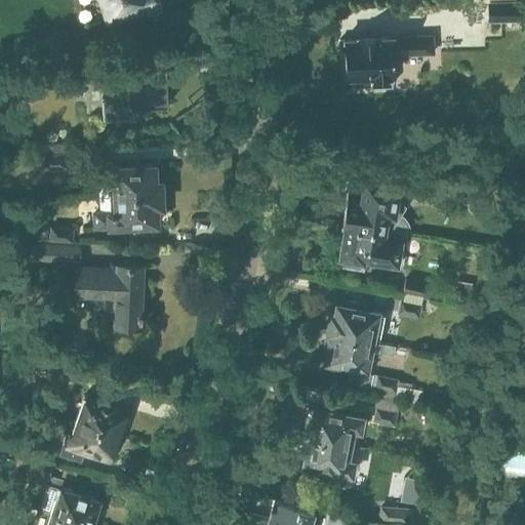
[(99,0),(107,18),(144,5),(146,10),(152,13),(160,10),(163,4),(161,0),(99,0)]
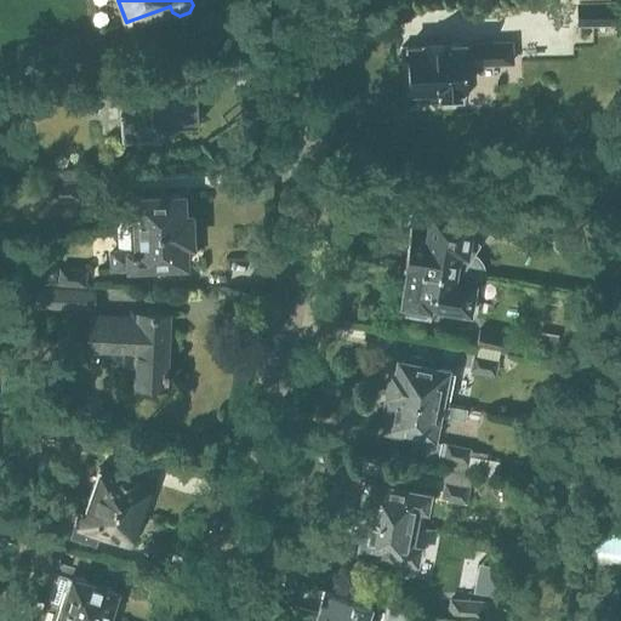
[(616,1),(577,1),(579,24),(617,24),(616,1)]
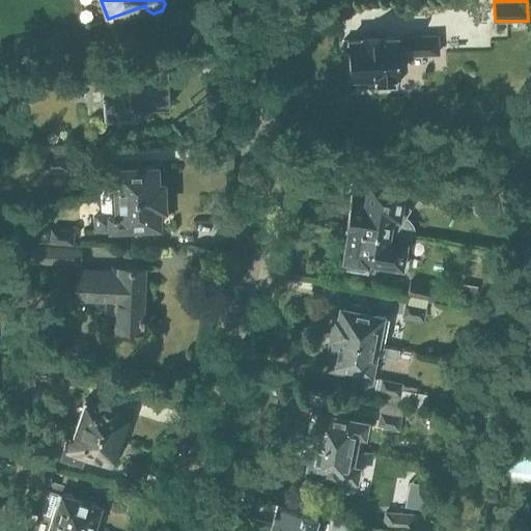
[(343,39),(344,57),(348,58),(350,88),(397,86),(396,79),(397,79),(397,77),(399,77),(398,56),(440,54),(439,35),(384,38),(384,35),(362,36),(363,38),(343,39)]
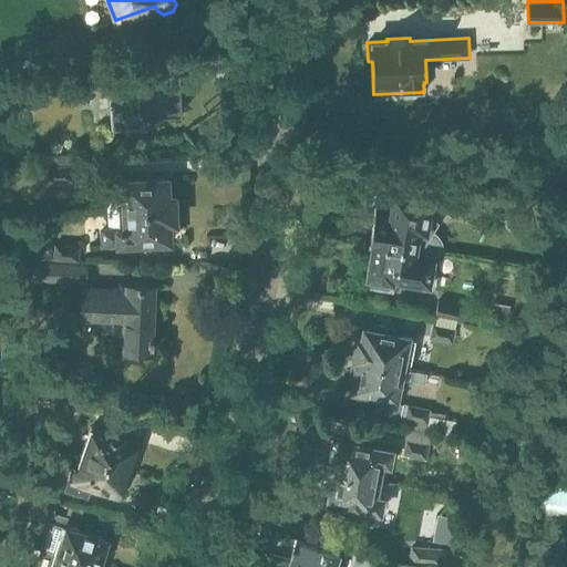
[(136,72),(137,79),(110,80),(112,127),(144,126),(143,114),(182,113),(179,70),(136,72)]
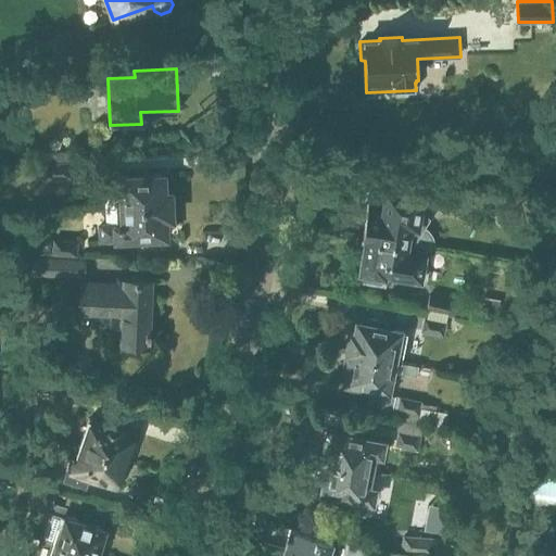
[(26,164),(26,178),(47,178),(71,178),(71,162),(26,164)]
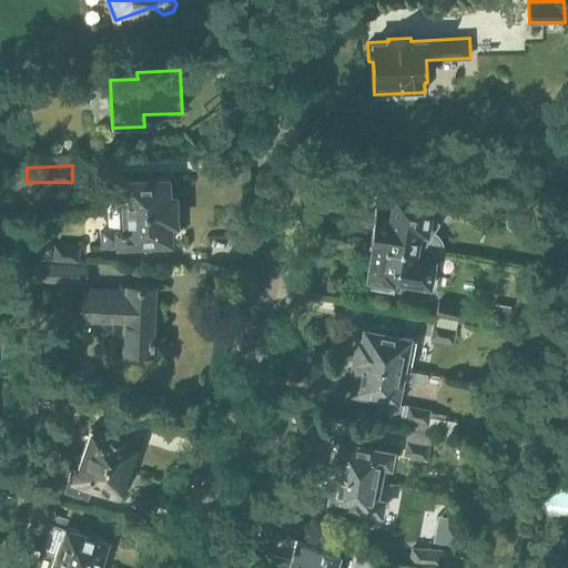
[(98,181),(98,199),(120,198),(121,212),(175,210),(175,195),(169,195),(168,178),(98,181)]
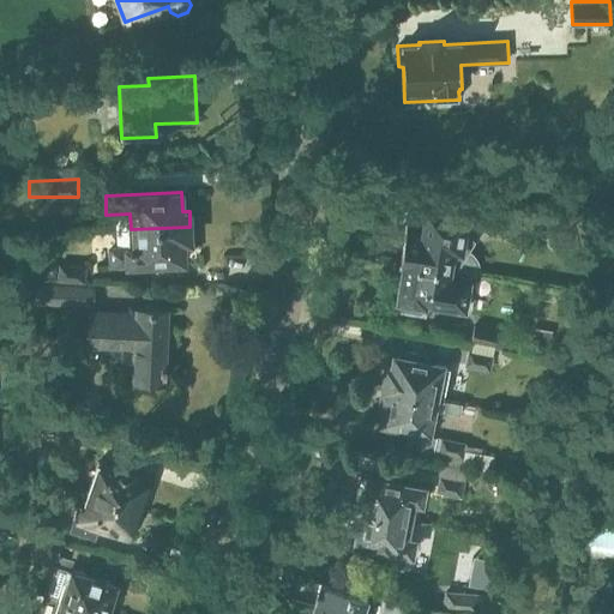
[(407,228),(401,263),(471,275),(480,276),(480,270),(480,266),(480,263),(479,260),(477,257),(475,254),(474,253),(469,250),(476,240),(475,239),(461,236),(464,217),(427,211),(423,230),(407,228)]
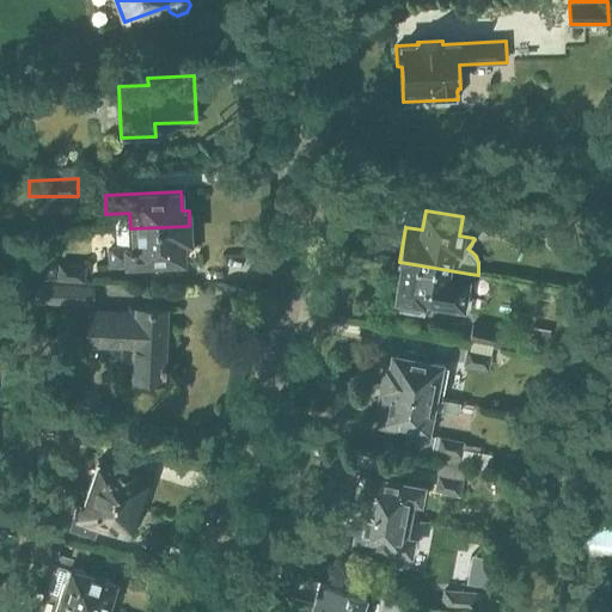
[(130,228),(132,244),(108,245),(108,264),(184,261),(183,242),(190,240),(189,226),(130,228)]
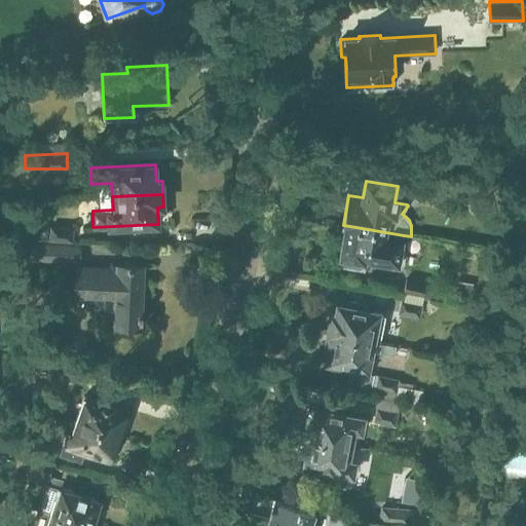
[(343,225),(343,226),(347,227),(340,266),(362,269),(364,258),(383,261),(383,262),(396,264),(397,264),(398,264),(400,263),(401,262),(401,261),(402,261),(402,260),(402,259),(405,242),(403,242),(404,235),(343,225)]
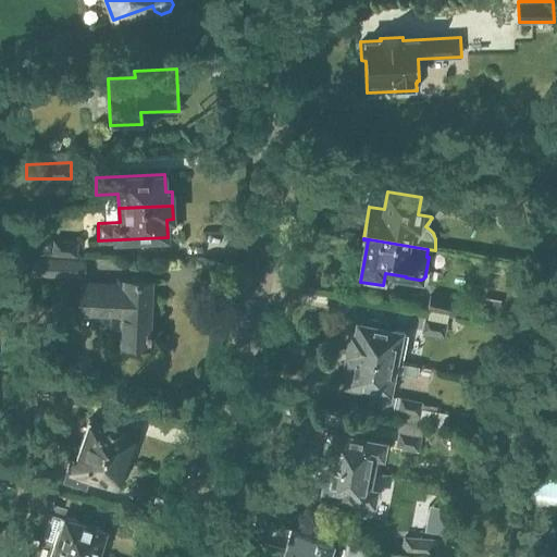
[(52,256),(77,257),(78,242),(53,239),(52,256)]
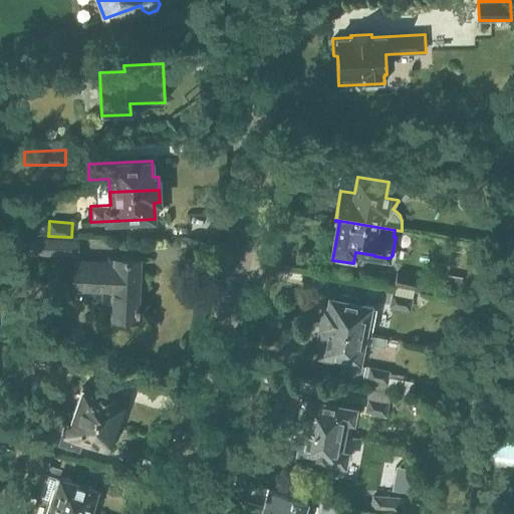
[(18,254),(78,257),(78,239),(19,237),(18,254)]
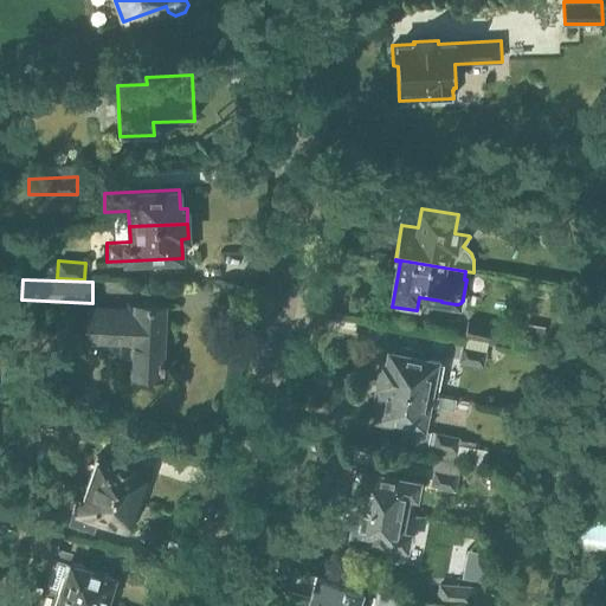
[(128,343),(131,345),(130,375),(161,376),(163,307),(133,305),(133,307),(88,304),(85,342),(100,343),(100,341),(107,341),(107,343),(120,343),(120,342),(128,342),(128,343)]
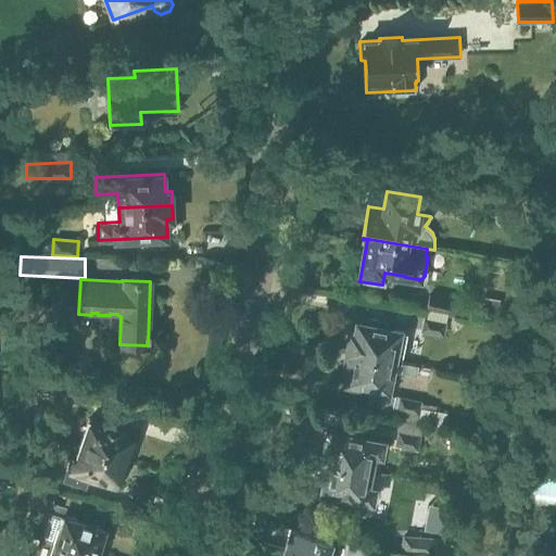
[(427,310),(447,313),(447,315),(462,318),(463,313),(455,311),(456,303),(450,302),(451,299),(430,294),(427,310)]
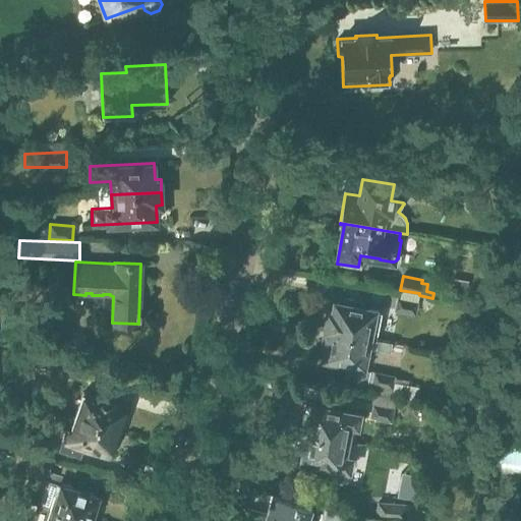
[(395,310),(415,315),(418,302),(398,298),(395,310)]
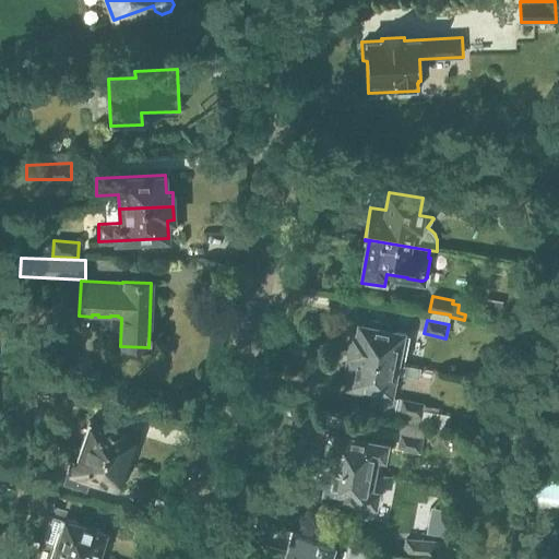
[(357,336),(353,335),(349,353),(405,364),(409,334),(359,324),(357,336)]
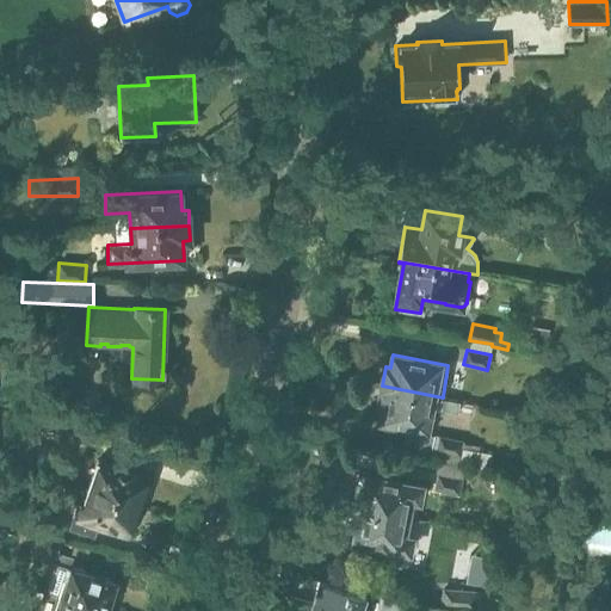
[(386,430),(389,430),(392,431),(394,431),(399,431),(401,429),(402,424),(430,430),(433,413),(440,414),(445,411),(458,413),(461,402),(443,399),(443,397),(382,386),(381,387),(386,388),(380,419),(384,420),(383,426),(386,430)]
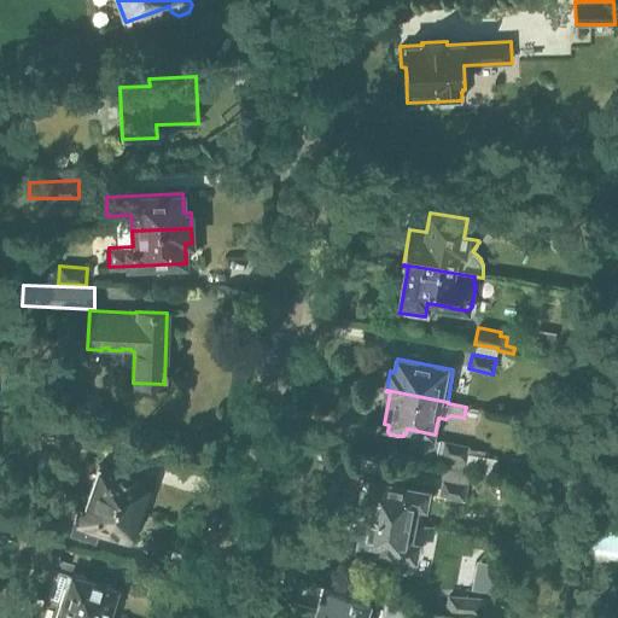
[(443,467),(443,465),(471,471),(494,476),(497,459),(484,456),(485,450),(468,448),(470,445),(412,433),(407,460),(443,467)]
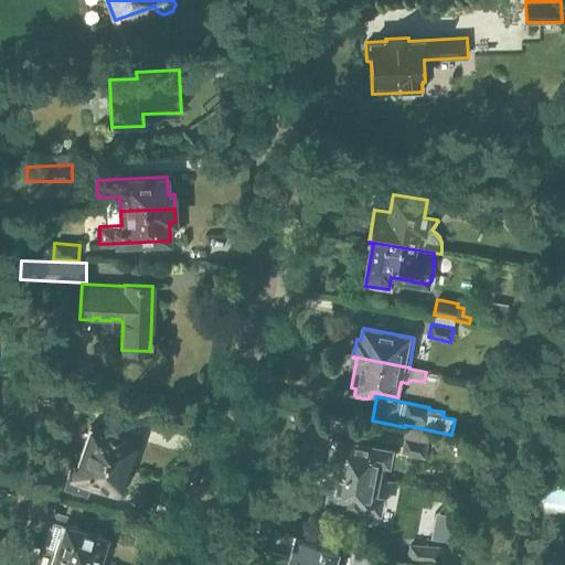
[(136,439),(89,425),(81,451),(127,466),(136,439)]
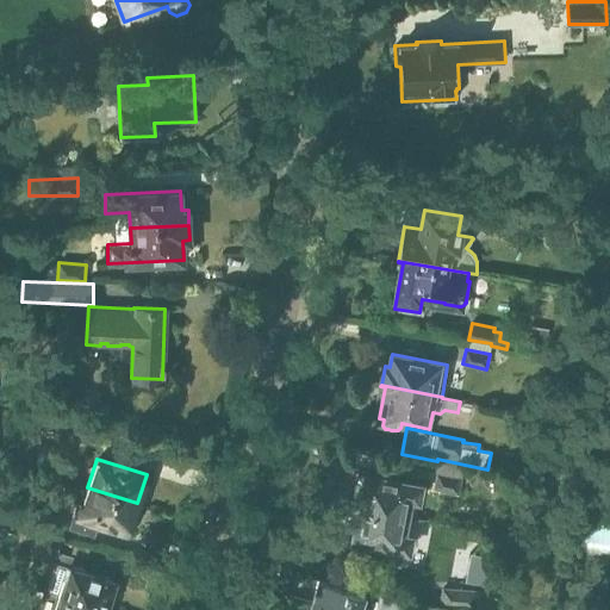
[(435,472),(436,473),(433,489),(459,495),(465,465),(437,459),(437,461),(435,472)]
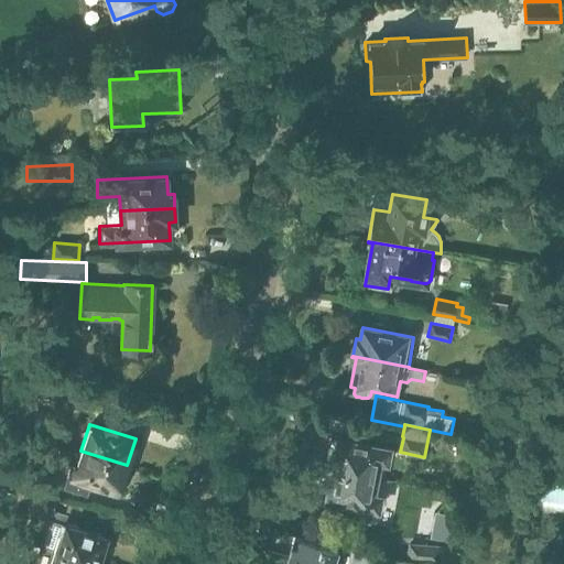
[(335,453),(332,452),(328,468),(376,477),(379,459),(387,461),(389,448),(362,443),(364,438),(356,437),(355,442),(338,438),(335,453)]
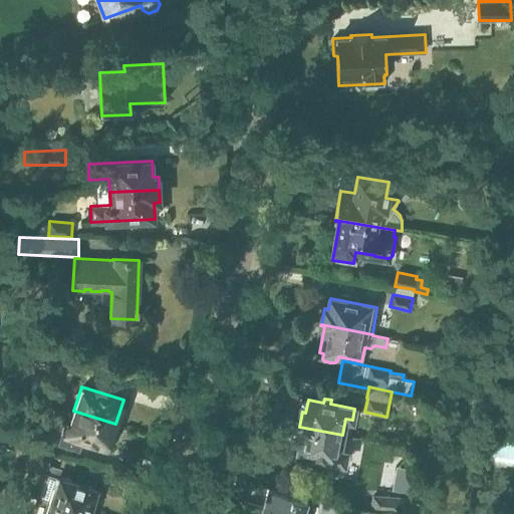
[(115,424),(73,411),(69,424),(67,423),(62,436),(66,438),(67,436),(107,449),(115,424)]
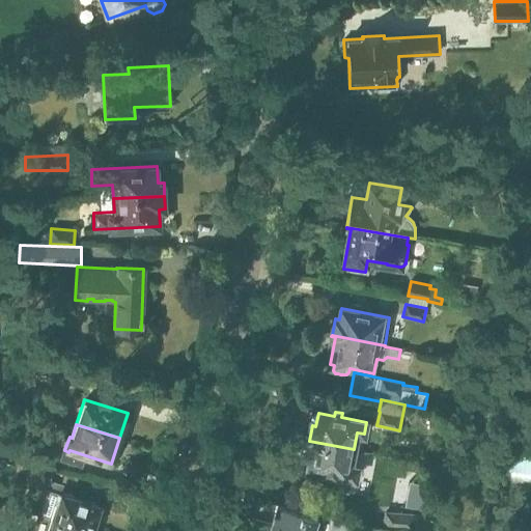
[(307,470),(320,472),(318,481),(345,491),(350,478),(355,479),(358,467),(351,466),(354,449),(309,441),(306,455),(310,456),(307,470)]
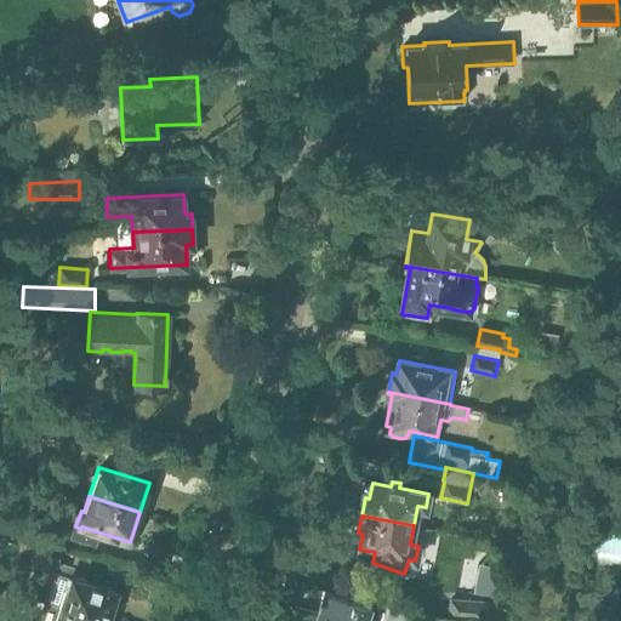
[(32,565),(53,573),(45,600),(108,620),(118,590),(72,576),(75,567),(58,562),(62,548),(40,541),(32,565)]
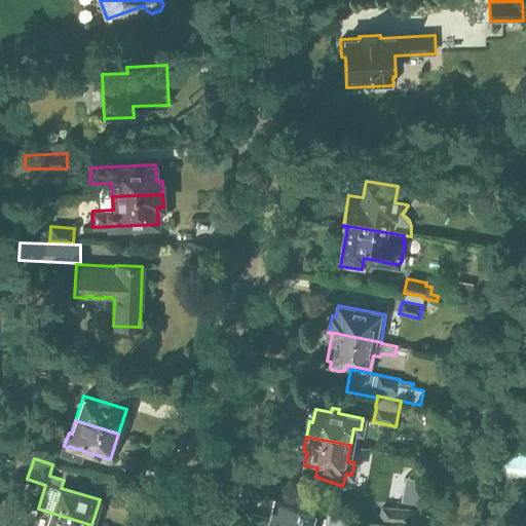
[(406,476),(401,500),(419,503),(424,479),(406,476)]
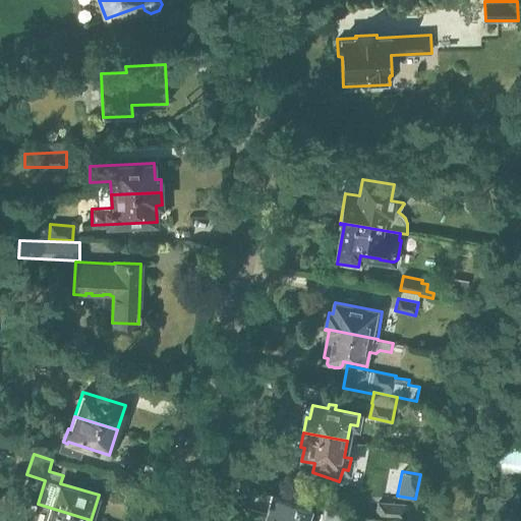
[(308,520),(312,507),(273,495),(265,520),(308,520)]
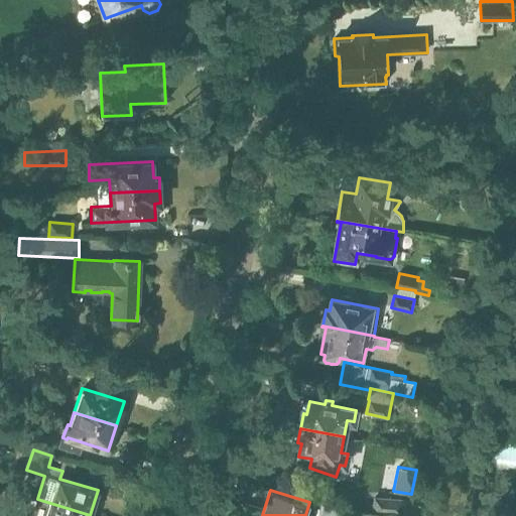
[(408,499),(374,496),(372,513),(403,515),(403,510),(407,510),(408,499)]
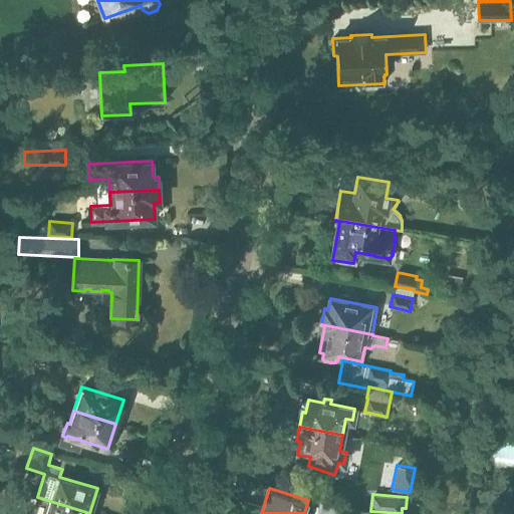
[(31,513),(88,513),(89,513),(37,497),(31,513)]
